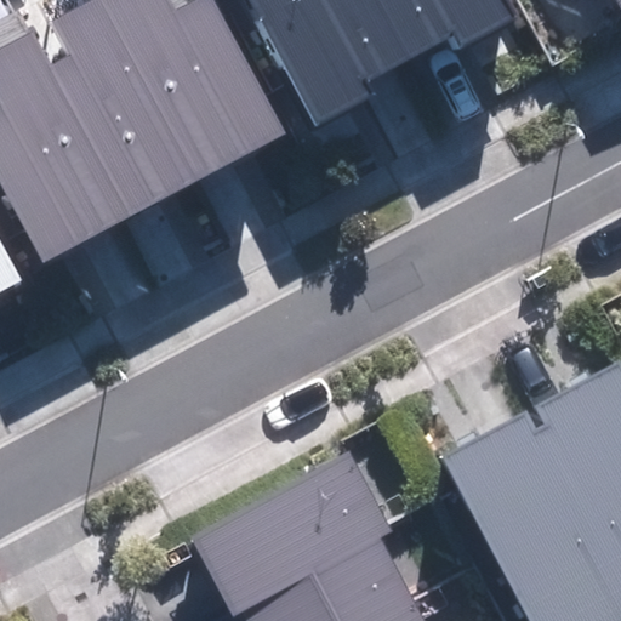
[(0,187),(41,263),(289,130),(217,0),(195,0),(177,11),(171,0),(90,0),(52,21),(70,55),(52,64),(32,29),(0,45),(0,187)]
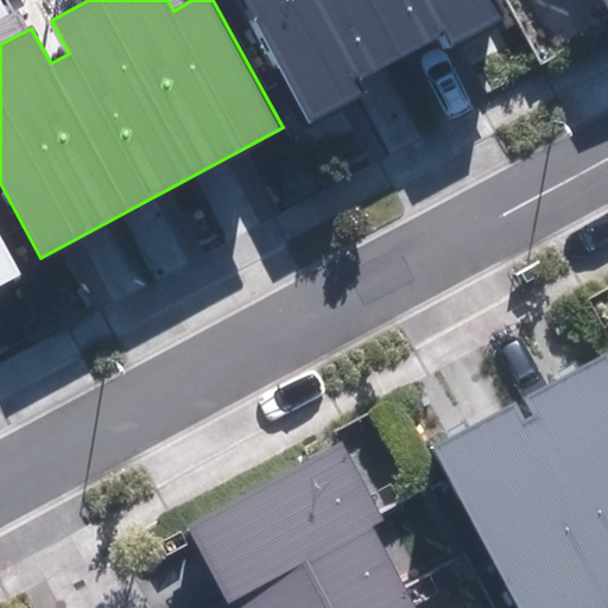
[(241,0),(310,125),(366,95),(356,77),(441,32),(449,48),(504,19),(493,0),(241,0)]
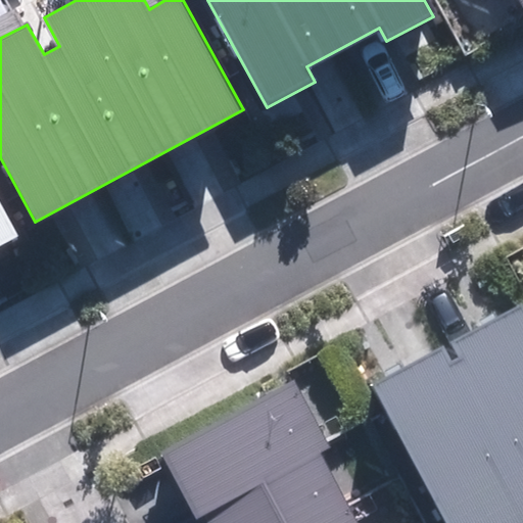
[(0,250),(21,240),(0,198),(0,250)]
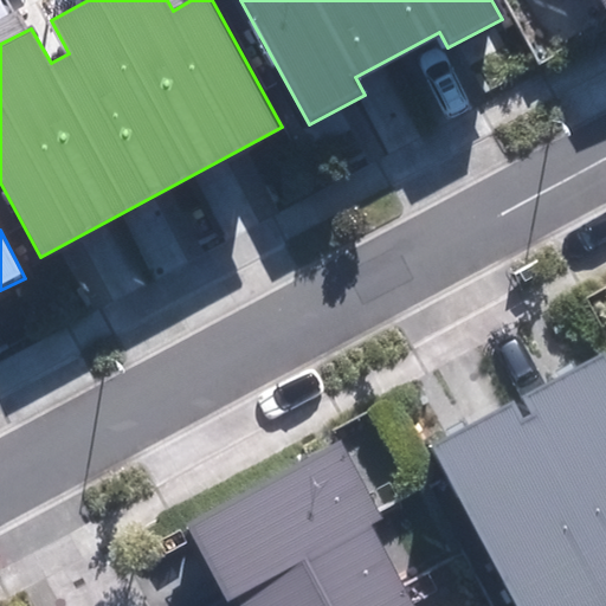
[(516,605),(605,605),(605,360),(603,354),(523,397),(532,413),(521,418),(511,401),(431,444),(516,605)]
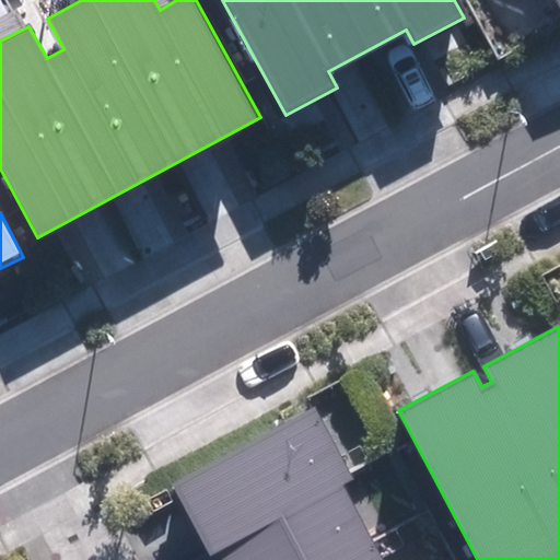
[(381,559),(341,485),(353,479),(316,409),(172,486),(211,558),(218,555),(220,559),(381,559)]
